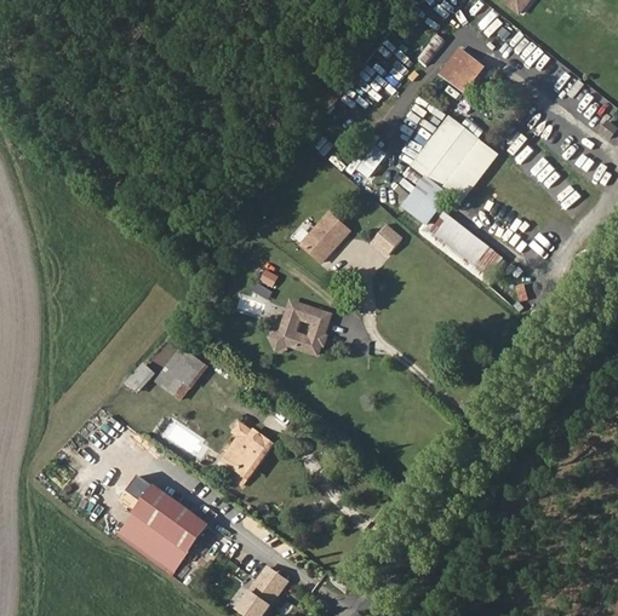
[(502,0),(520,13),(531,0),(502,0)]
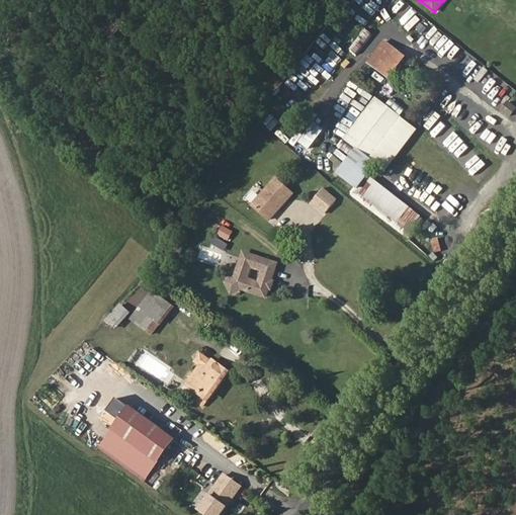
[(425,29),(420,24),(414,30),(421,35),(425,29)]
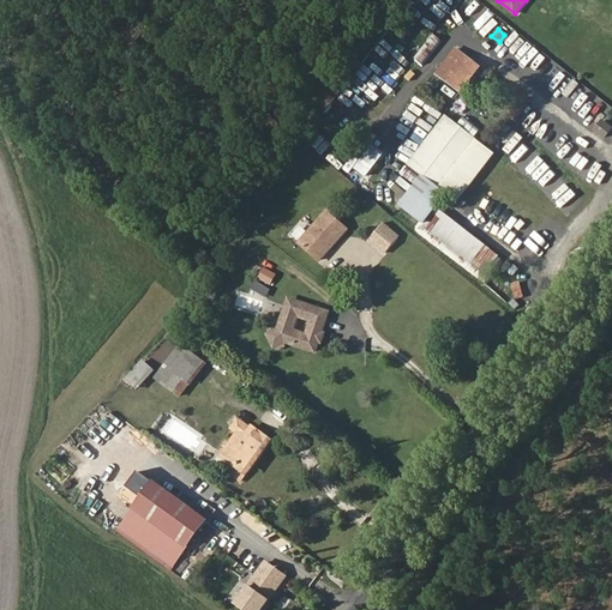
[(442,42),(433,34),(415,56),(424,64),(442,42)]
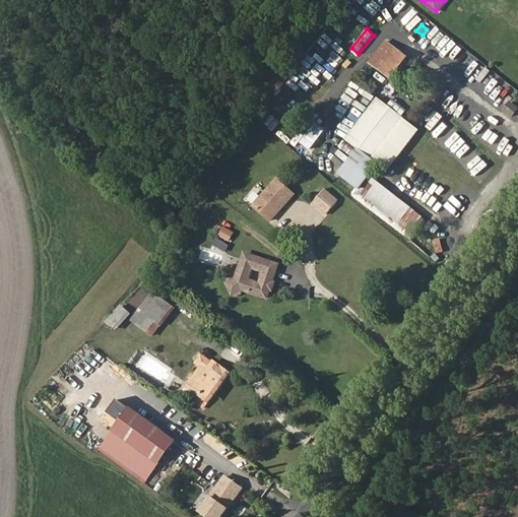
[(406,55),(385,38),(368,61),(389,77),(406,55)]
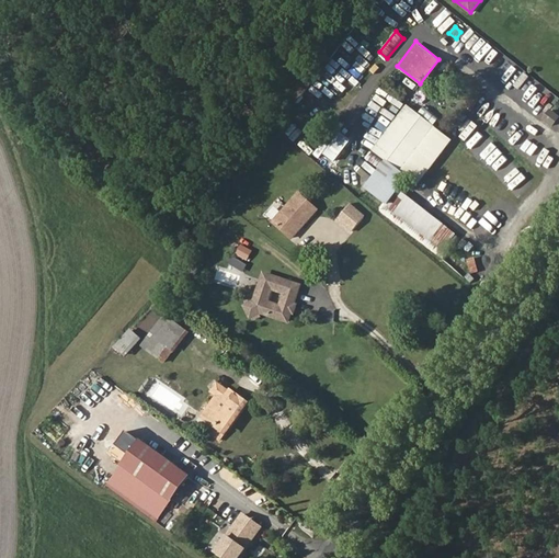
[(353,102),(346,98),(339,110),(345,114),(353,102)]
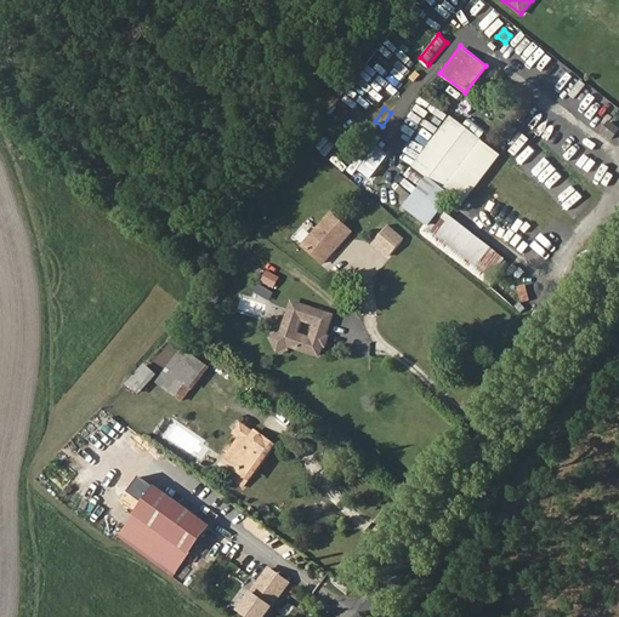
[(415,187),(403,204),(429,223),(439,210),(452,193),(443,187),(480,138),(448,114),(410,164),(418,170),(409,182),(415,187)]
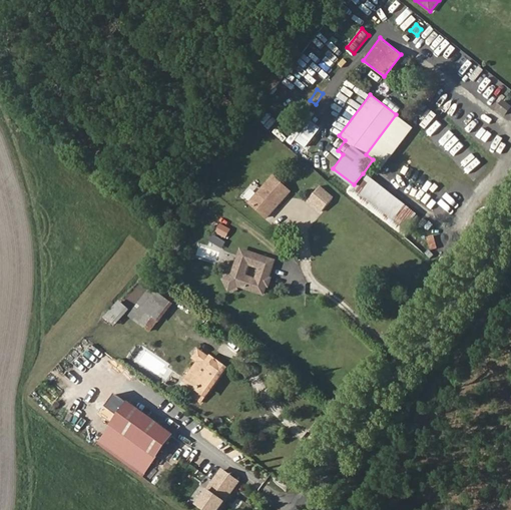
[(510,105),(501,97),(494,105),(504,113),(510,105)]
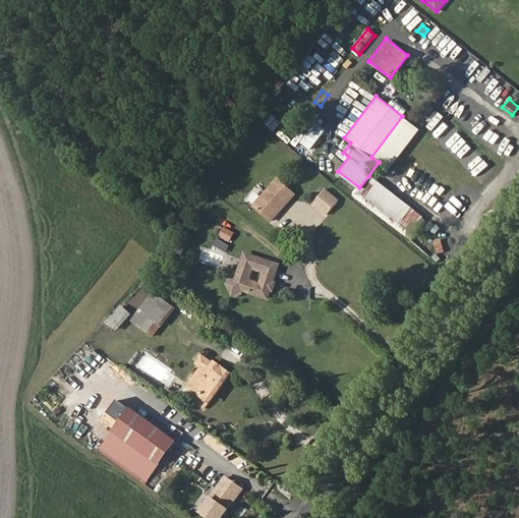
[(387,168),(418,128),(402,116),(371,157),(379,162),(387,168)]
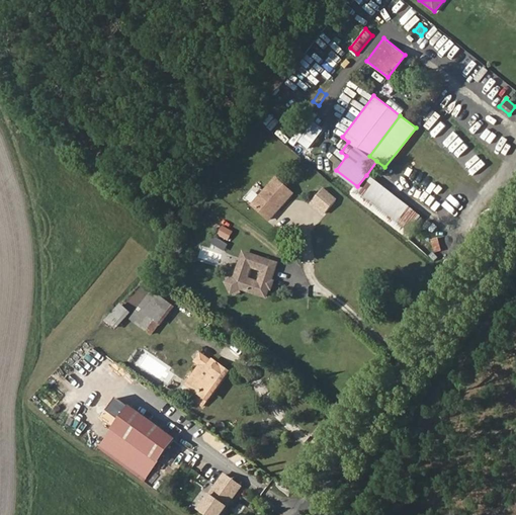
[(322,129),(314,122),(299,140),(308,147),(322,129)]
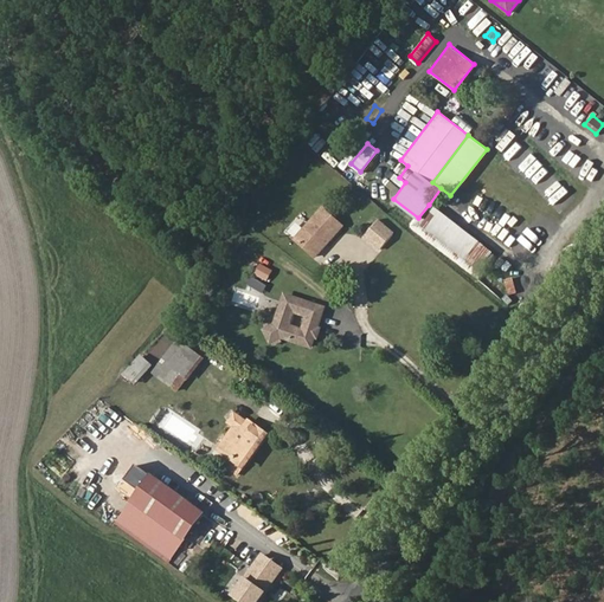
[(338,220),(317,204),(291,235),(310,251),(338,220)]
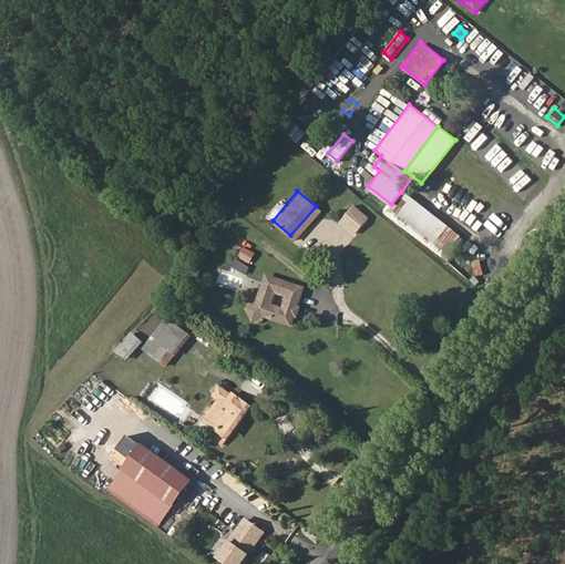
[(443,254),(458,235),(401,192),(391,204),(387,211),(443,254)]
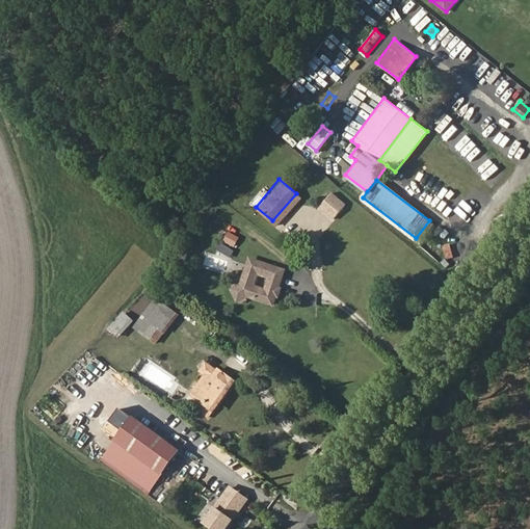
[(341,201),(326,189),(316,203),(329,214),(341,201)]
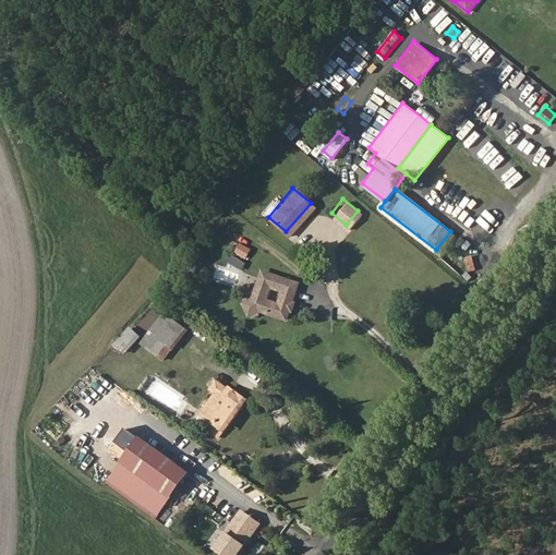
[(461,237),(456,240),(462,253),(469,249),(461,237)]
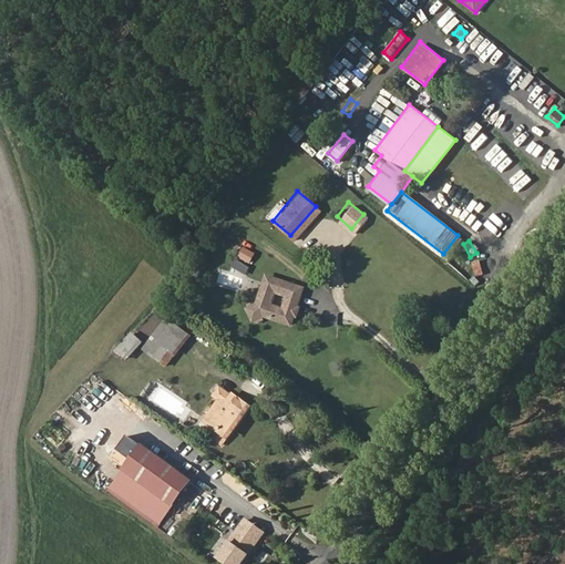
[(484,258),(473,262),(479,275),(489,270),(484,258)]
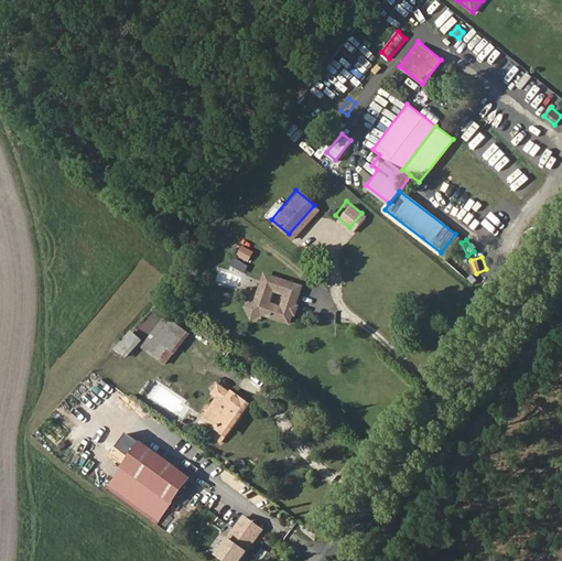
[(284,330),(300,291),(260,280),(252,310),(244,313),(250,327),(258,321),(284,330)]
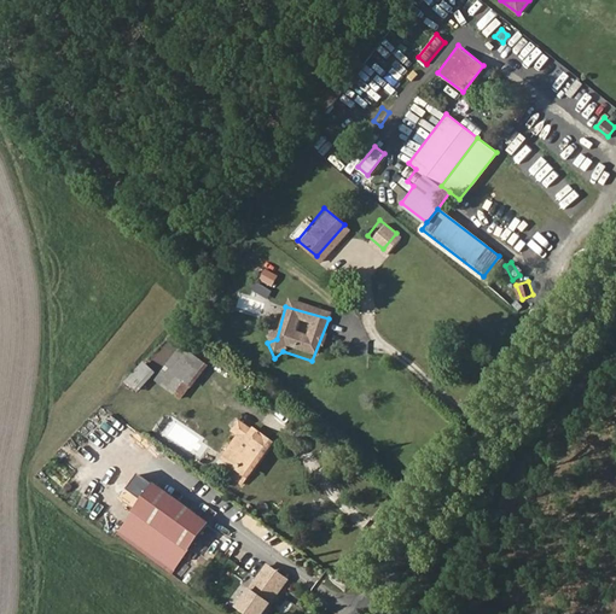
[(202,362),(178,343),(154,374),(168,385),(178,393),(202,362)]
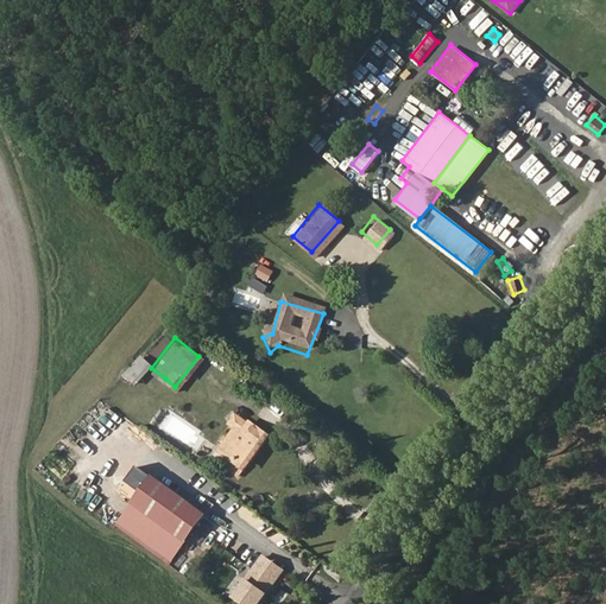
[(153,360),(140,349),(121,370),(134,381),(153,360)]
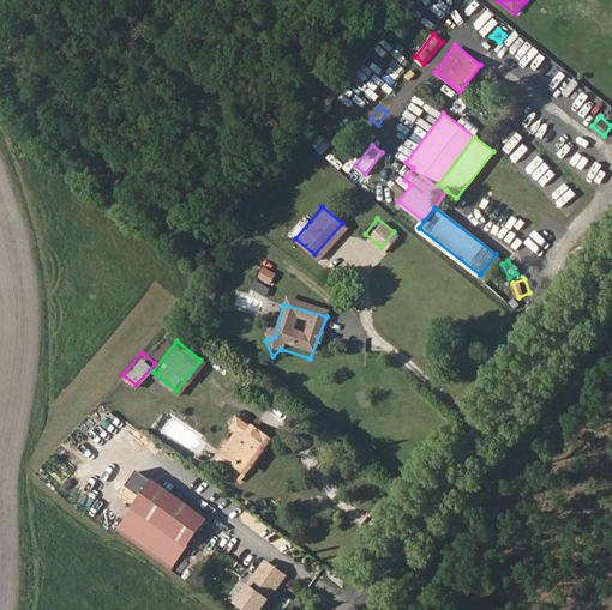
[(156,396),(167,382),(153,372),(142,386),(156,396)]
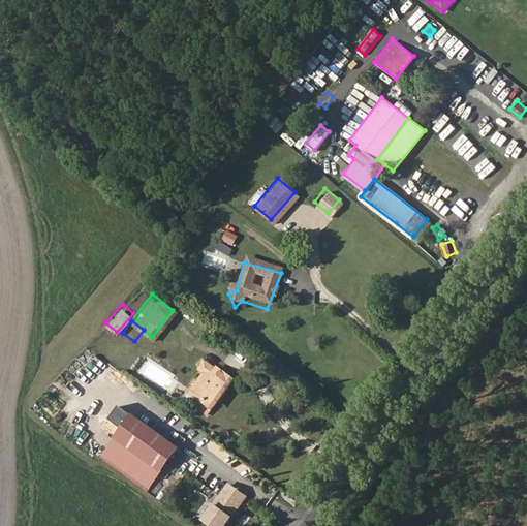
[(136,353),(126,347),(121,354),(130,363),(136,353)]
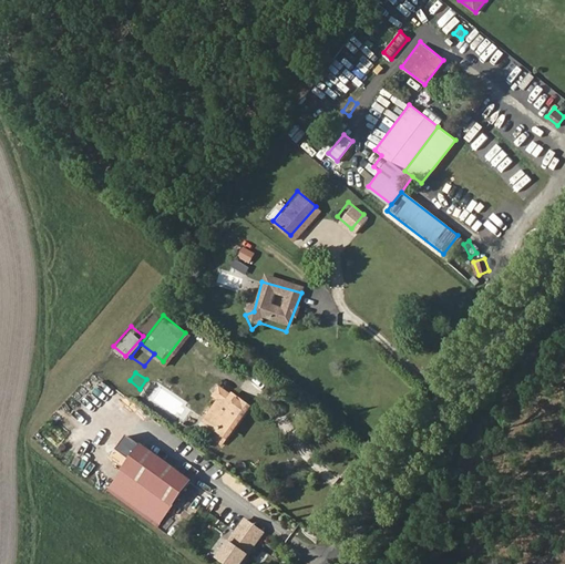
[(213,393),(218,398),(203,417),(225,433),(246,407),(219,387),(213,393)]
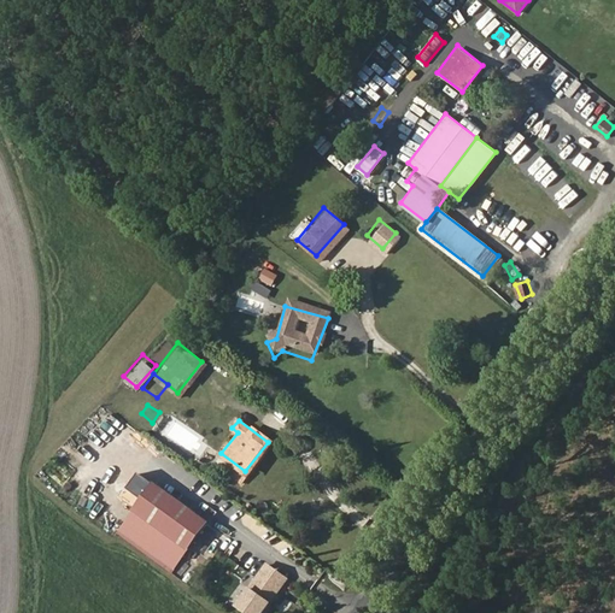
[(124,487),(139,497),(133,506),(165,529),(186,504),(138,469),(124,487)]
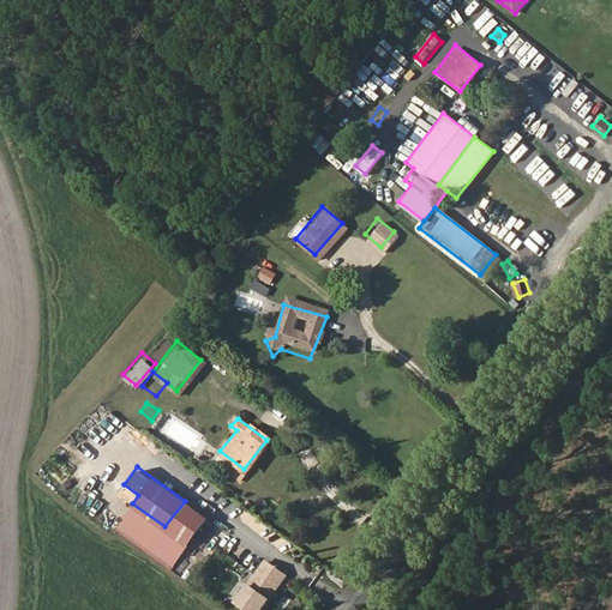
[(208,519),(185,501),(165,526),(187,543),(208,519)]
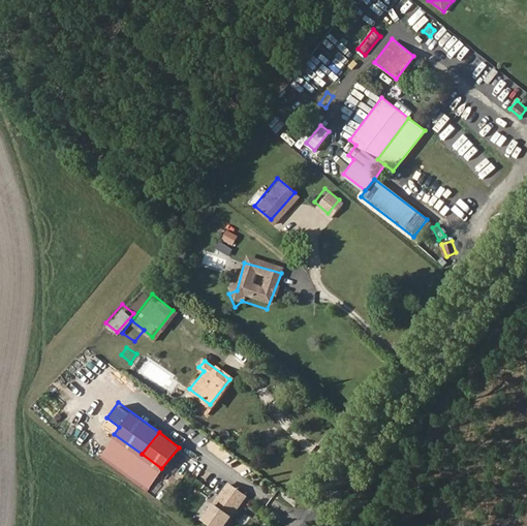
[(161,468),(142,454),(114,434),(101,451),(150,486),(161,468)]
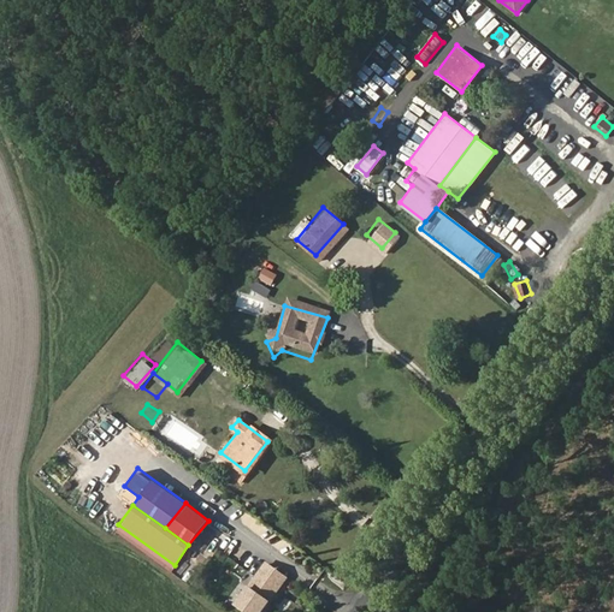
[(226,533),(208,521),(188,545),(208,559),(226,533)]
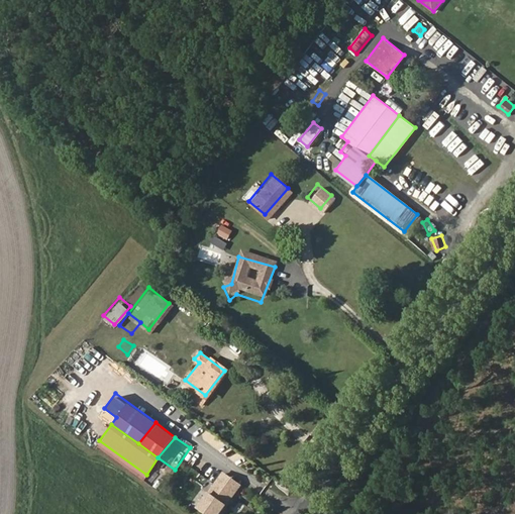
[(213,466),(193,450),(186,459),(206,476),(213,466)]
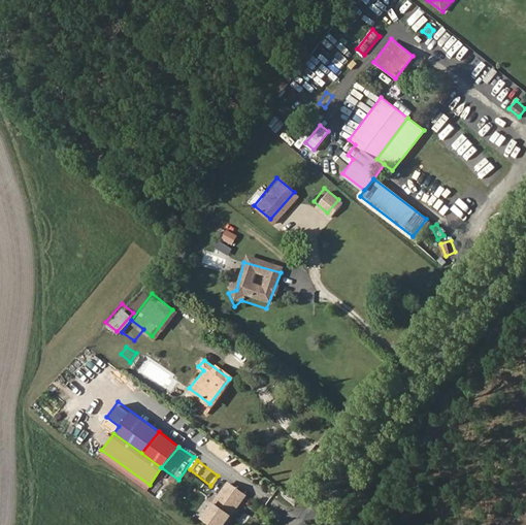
[(242,495),(227,483),(212,503),(228,515),(242,495)]
